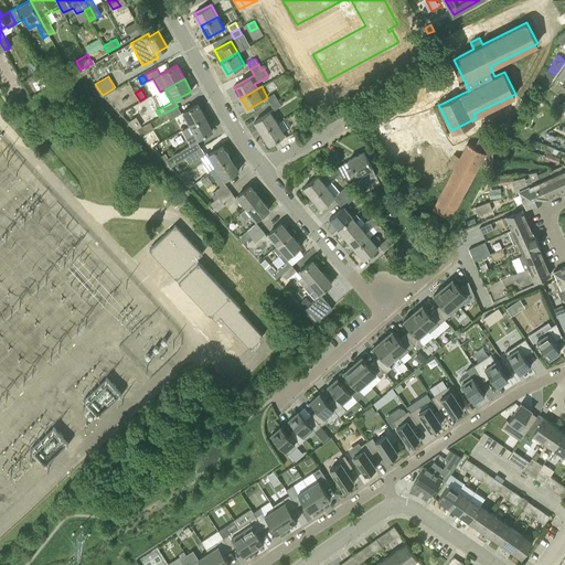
[(267,98),(270,104),(277,99),(274,93),(267,97),(267,98)]
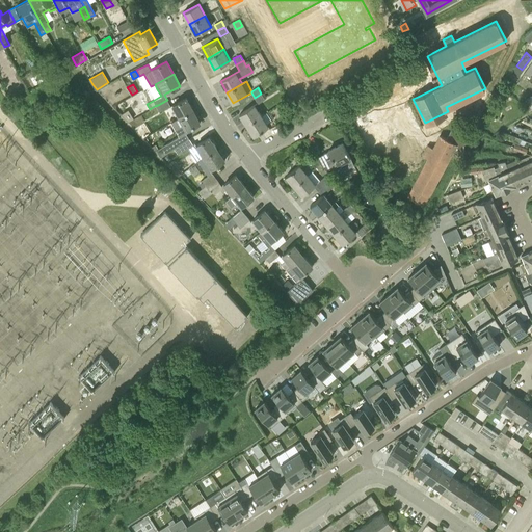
[(261,94),(255,98),(258,103),(265,99),(261,94)]
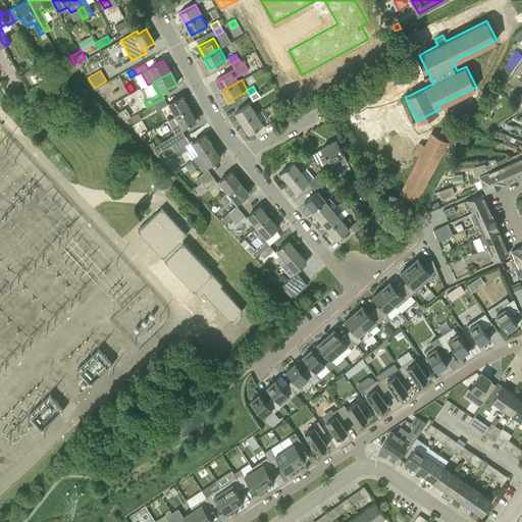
[(511,101),(515,105),(521,99),(521,95),(520,94),(511,101)]
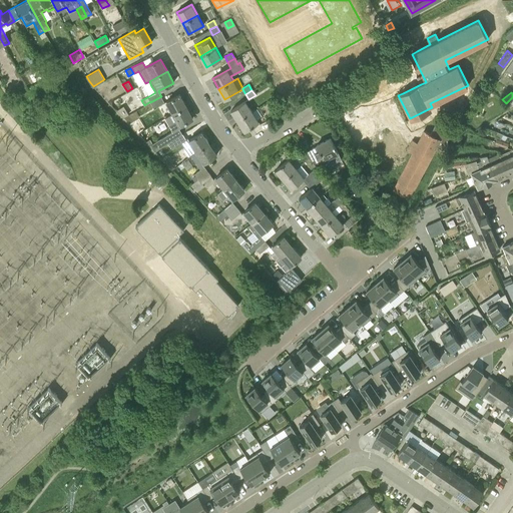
[(172,114),(186,106),(179,94),(165,102),(172,114)]
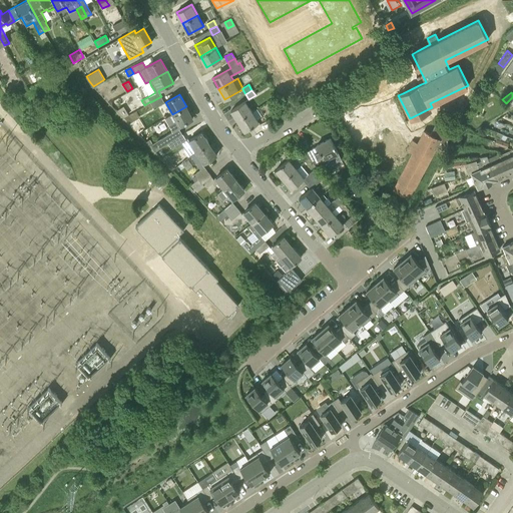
[(280,114),(286,111),(278,95),(272,98),(280,114)]
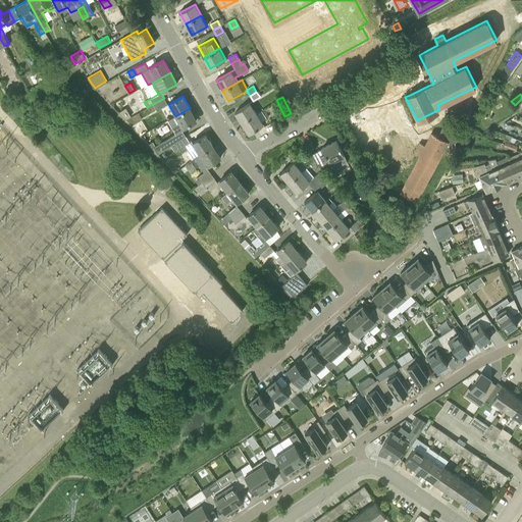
[(164,98),(153,104),(156,110),(167,104),(164,98)]
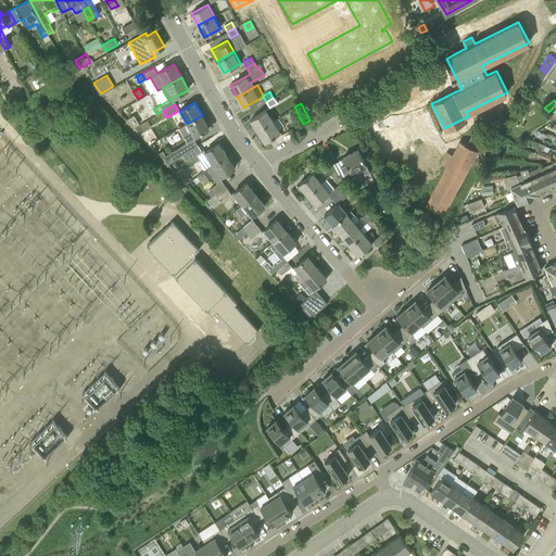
[(257,130),(273,121),(266,110),(250,119),(257,130)]
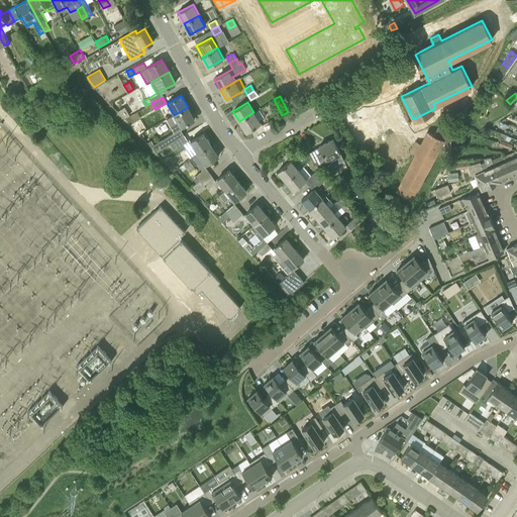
[(183,128),(182,126),(194,119),(188,107),(174,115),(177,121),(170,124),(174,132),(170,135),(163,139),(167,145),(174,141),(184,134),(181,129),(183,128)]
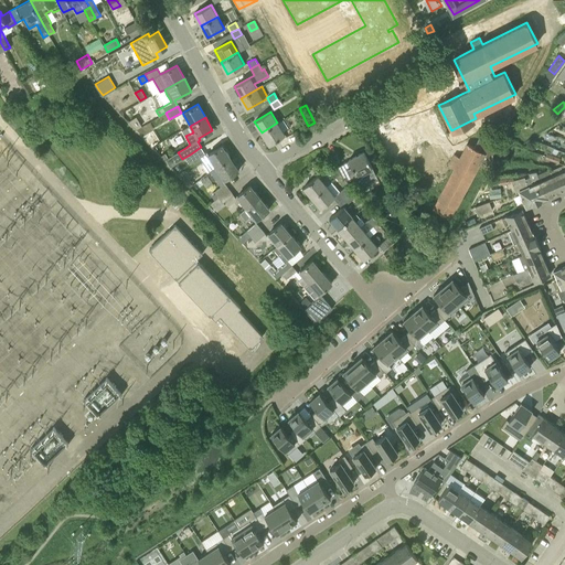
[(277,123),(262,132),(269,145),(285,134),(277,123)]
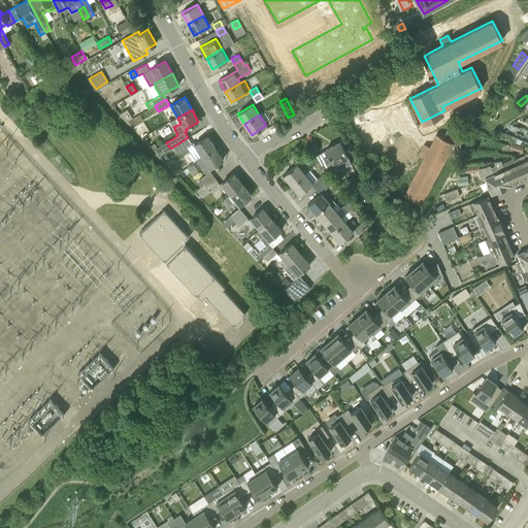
[(151,131),(144,121),(136,127),(142,136),(151,131)]
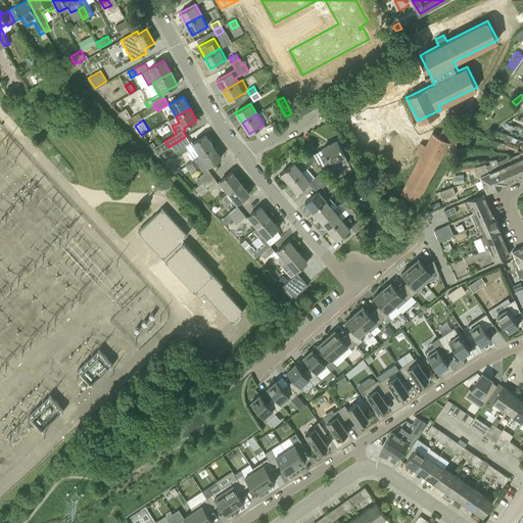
[(506,130),(519,135),(521,129),(509,124),(506,130)]
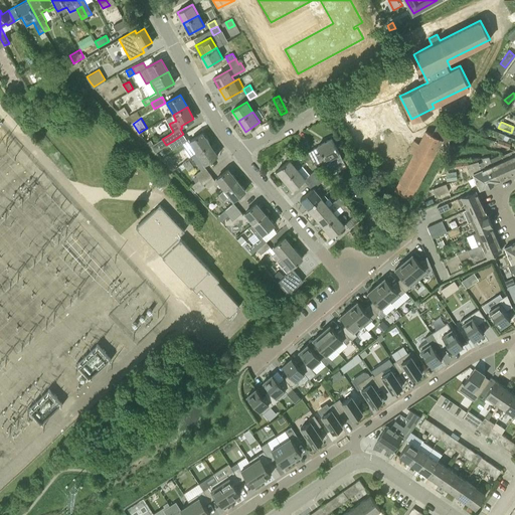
[(415,189),(435,154),(439,147),(445,150),(455,132),(439,123),(433,135),(425,131),(418,143),(413,140),(408,150),(413,153),(398,180),(399,180),(394,190),(410,199),(415,189)]
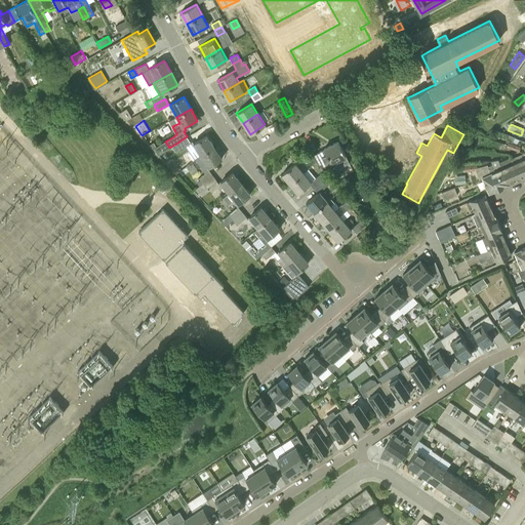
[(206,135),(193,145),(195,148),(190,151),(195,159),(197,158),(201,155),(214,147),(206,135)]
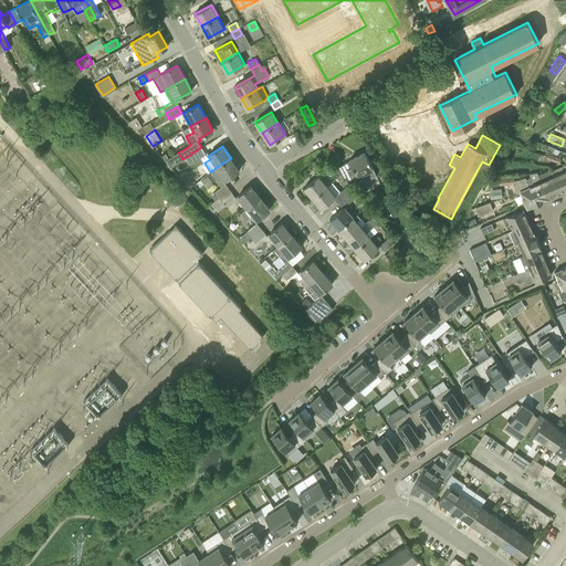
[(201,147),(190,155),(187,156),(186,157),(189,163),(190,163),(194,160),(200,157),(206,154),(201,147)]
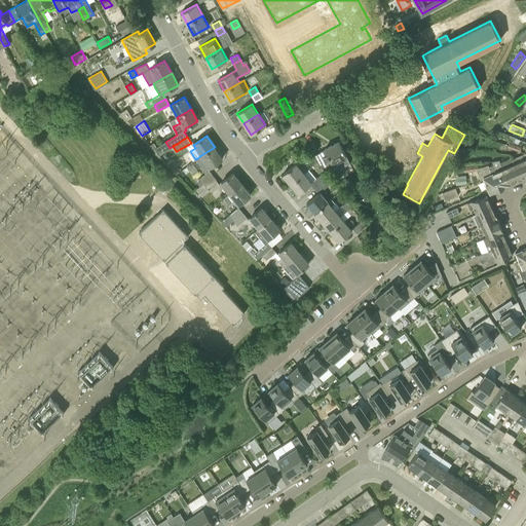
[(344,152),(345,151),(340,141),(325,149),(325,150),(321,152),(312,156),(316,161),(323,168),(332,163),(335,170),(349,162),(344,152)]
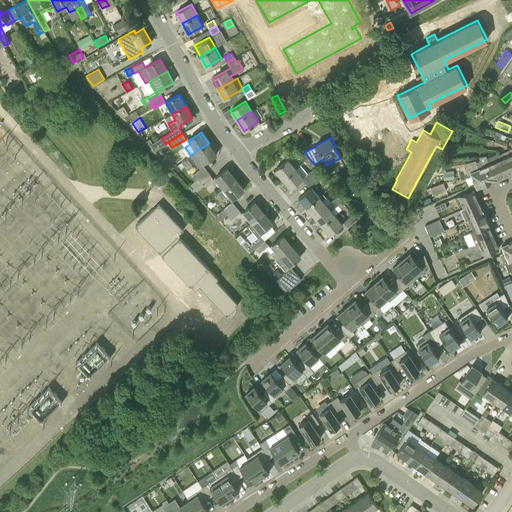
[(204,163),(207,161),(216,154),(209,143),(196,151),(192,154),(201,168),(194,173),(198,178),(207,171),(202,164),(203,163),(204,163)]
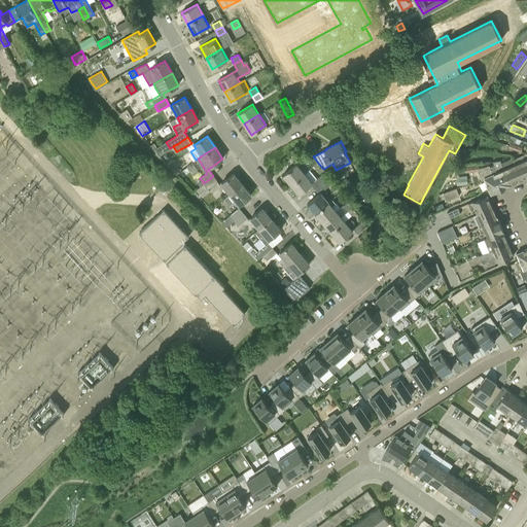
[(522,178),(526,176),(526,157),(525,154),(514,160),(516,164),(522,178)]
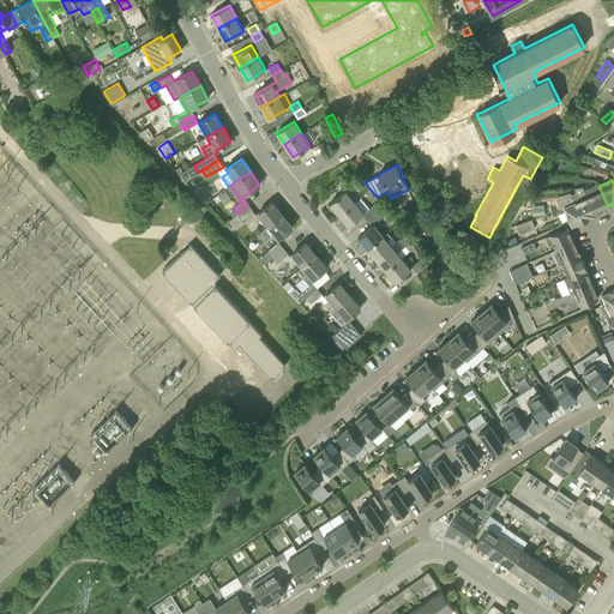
[(365,193),(369,188),(365,182),(363,181),(356,185),(365,193)]
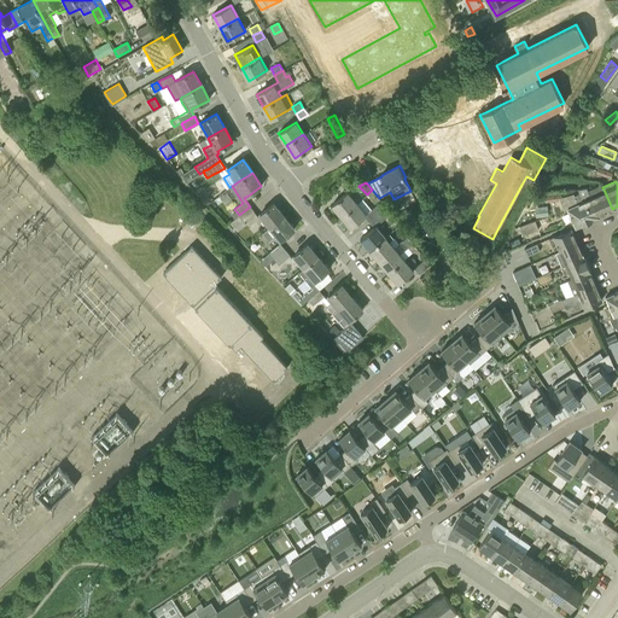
[(599,215),(612,209),(605,192),(602,187),(601,187),(601,185),(588,191),(590,198),(599,217),(600,216),(599,215)]
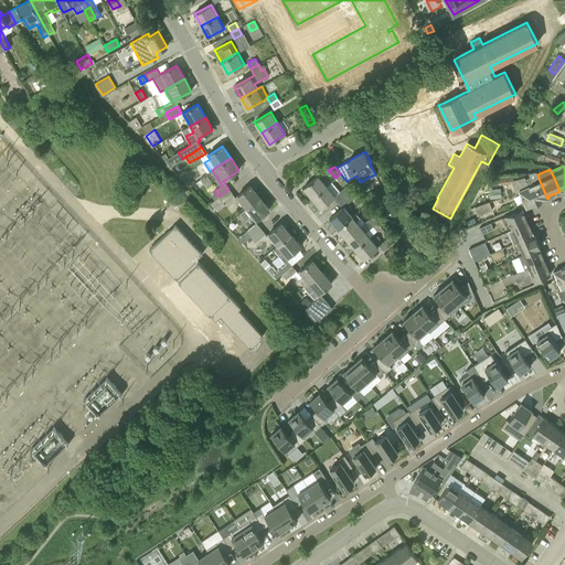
[(188,185),(191,183),(192,182),(182,171),(181,172),(178,176),(188,185)]
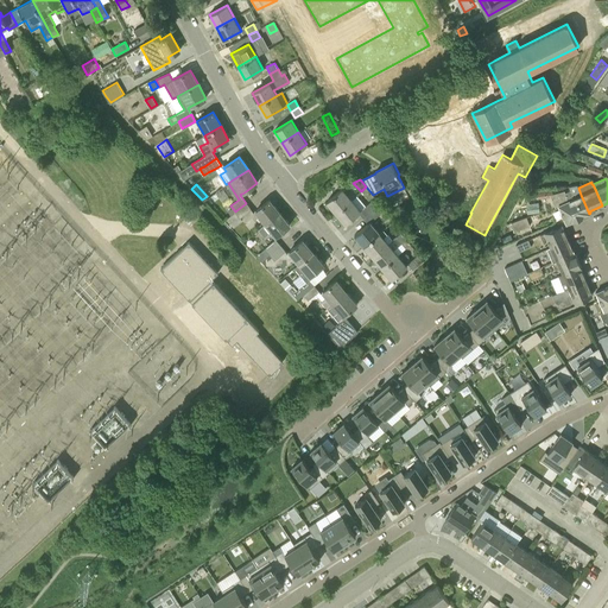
[(578,219),(589,214),(581,195),(578,188),(577,188),(576,185),(568,187),(570,190),(565,192),(569,201),(570,200),(578,219)]
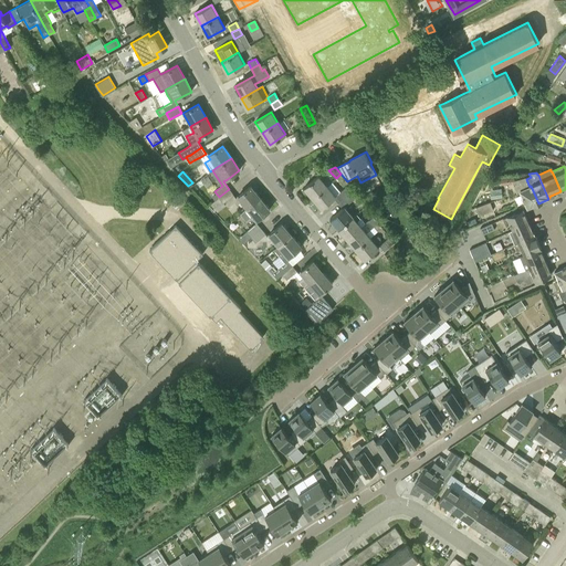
[(304,187),(313,198),(327,186),(318,176),(304,187)]
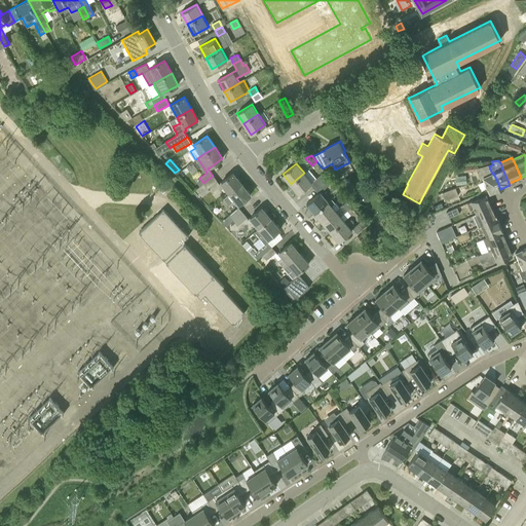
[(490,193),(500,189),(493,173),(492,174),(489,166),(488,166),(488,165),(477,167),(477,165),(471,165),(472,172),(476,171),(479,178),(483,177),(490,193)]
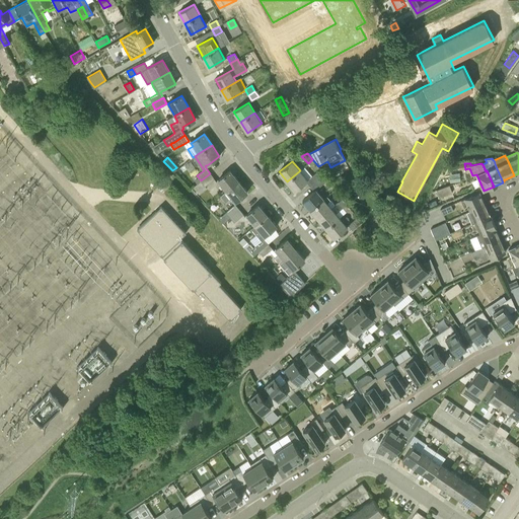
[(226,191),(238,180),(230,170),(217,180),(226,191)]
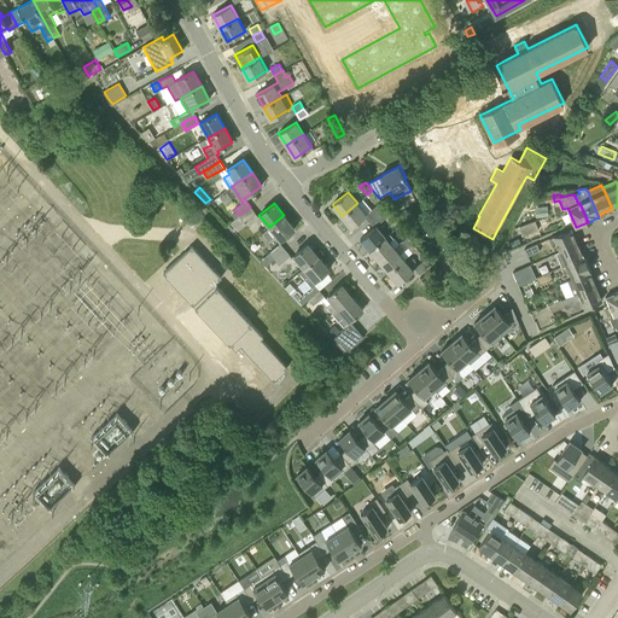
[(351,227),(365,216),(366,214),(357,203),(342,216),(351,227)]
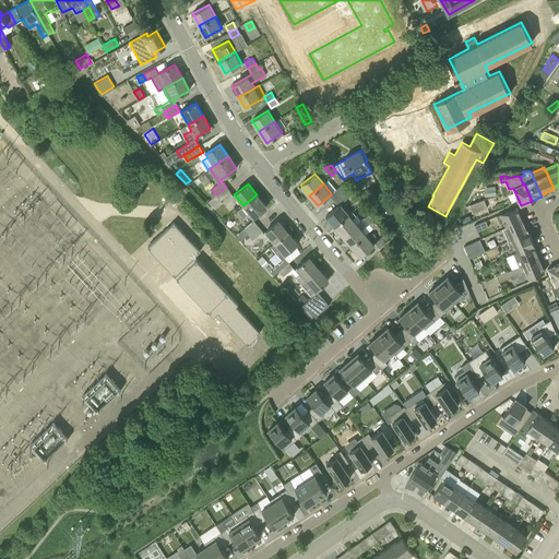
[(330,195),(334,201),(346,191),(341,185),(331,193),(330,195)]
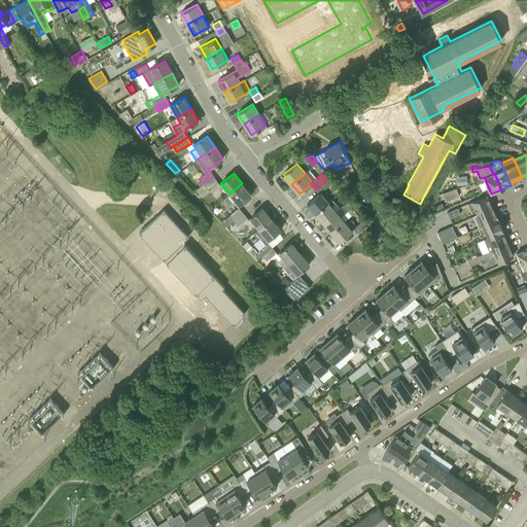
[(213,176),(204,183),(197,188),(202,197),(210,190),(208,188),(218,181),(213,176)]
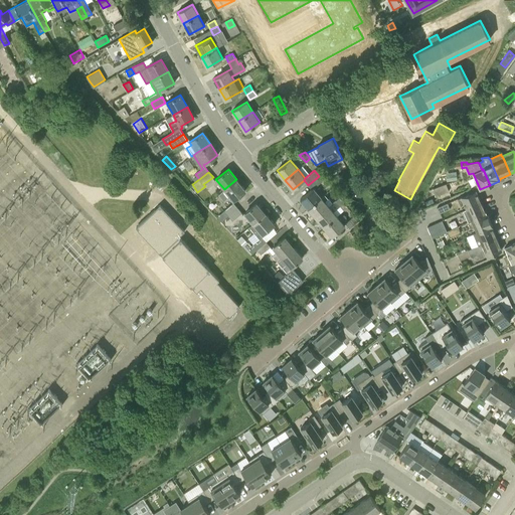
[(361,175),(355,179),(359,186),(366,183),(365,183),(361,175)]
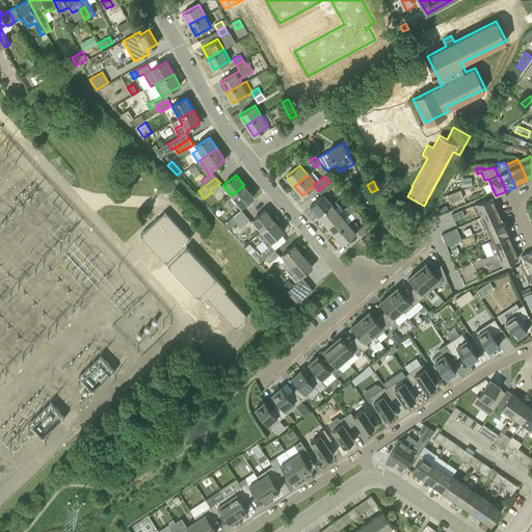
[(310,206),(318,215),(333,204),(324,194),(334,186),(329,182),(318,191),(322,195),(310,206)]
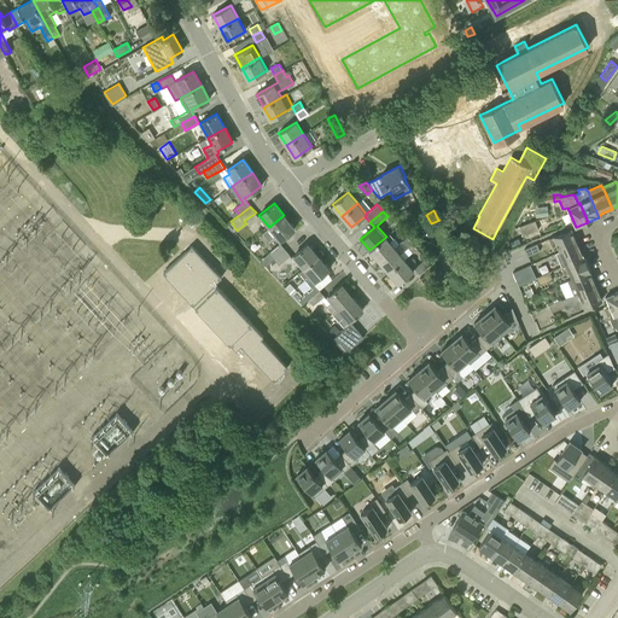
[(193,229),(203,219),(199,214),(188,225),(193,229)]
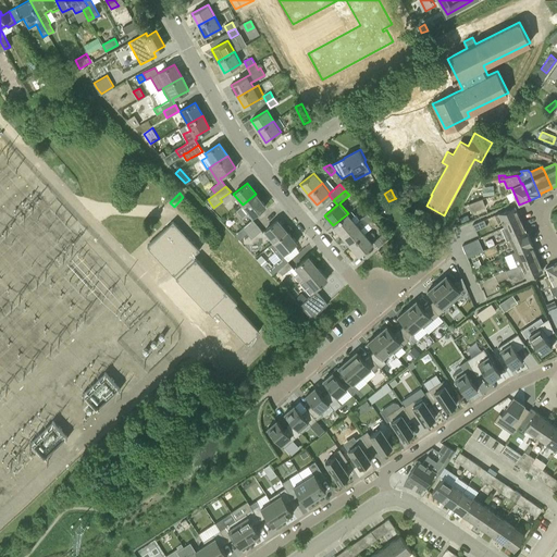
[(243,217),(248,212),(251,217),(265,206),(256,194),(243,205),(237,210),(243,217)]
